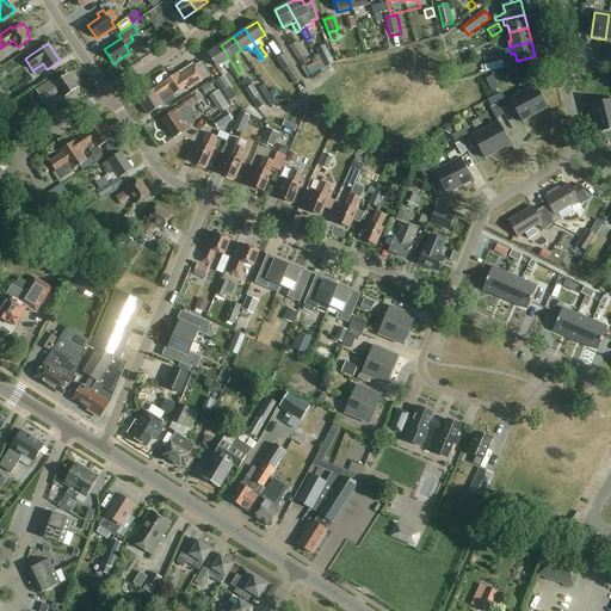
[(303,67),(310,63),(297,43),(290,47),(303,67)]
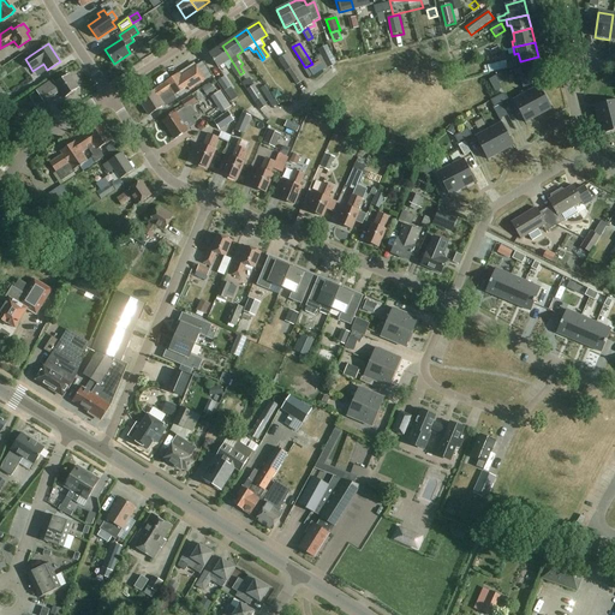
[(237,77),(240,75),(222,46),(209,54),(218,67),(225,63),(230,69),(231,67),(237,77)]
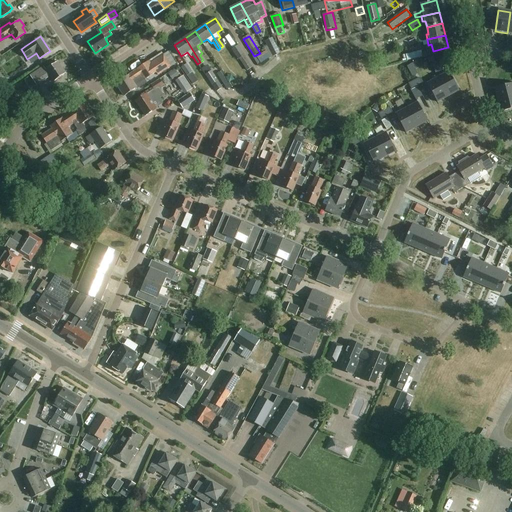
[(265,42),(271,52),(278,49),(272,38),(265,42)]
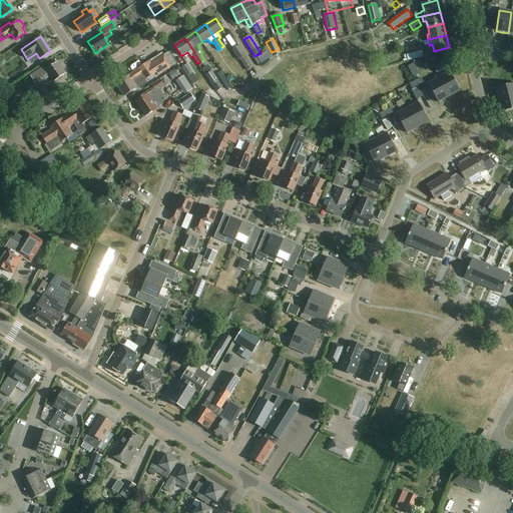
[(402,51),(422,42),(420,38),(400,46),(402,51)]
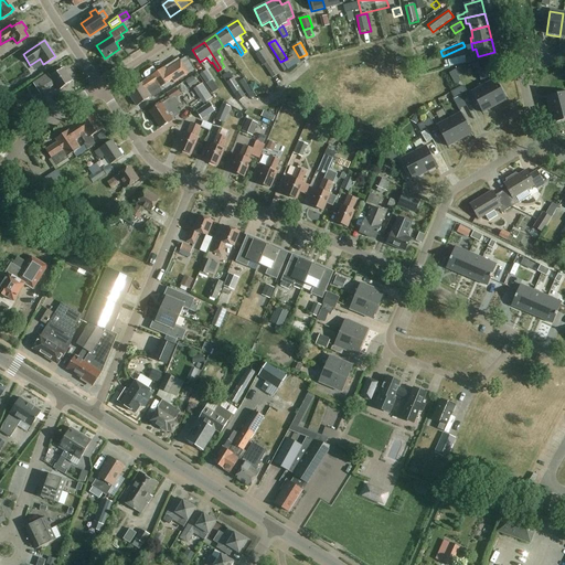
[(128,48),(124,52),(129,59),(134,55),(128,48)]
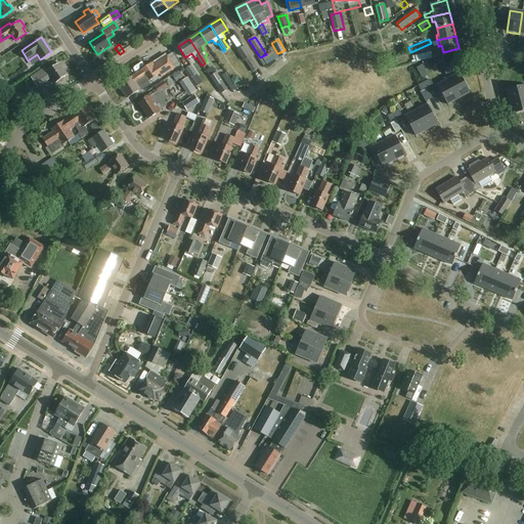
[(244,46),(237,50),(244,60),(245,60),(253,72),(258,69),(244,46)]
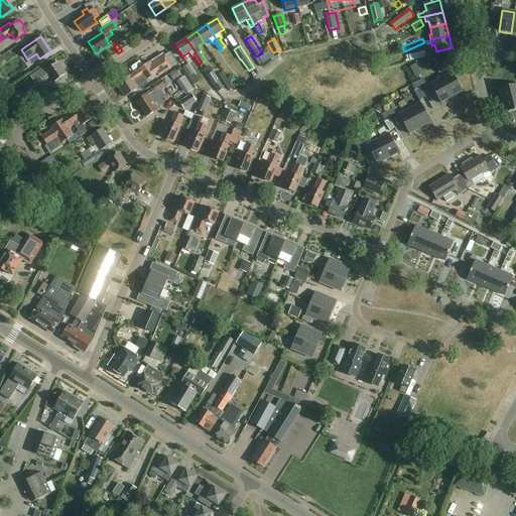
[(157,73),(159,76),(177,63),(169,52),(165,55),(164,54),(145,68),(143,65),(137,69),(138,70),(116,84),(125,97),(137,89),(137,90),(147,84),(145,81),(157,73)]
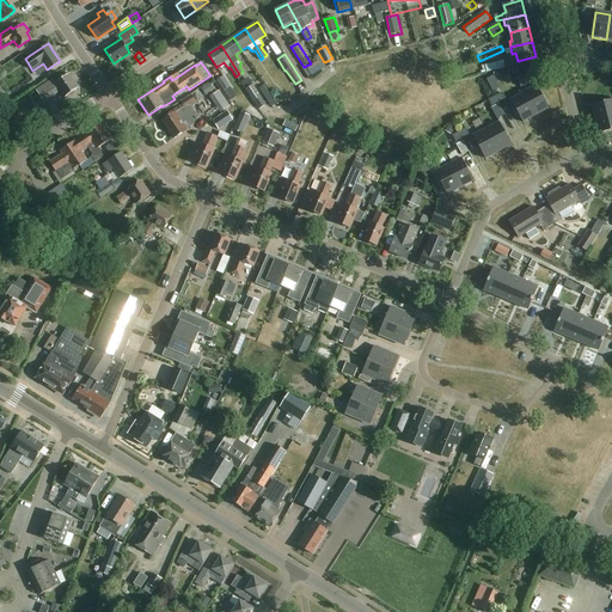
[(308,74),(312,81),(319,77),(316,71),(308,74)]
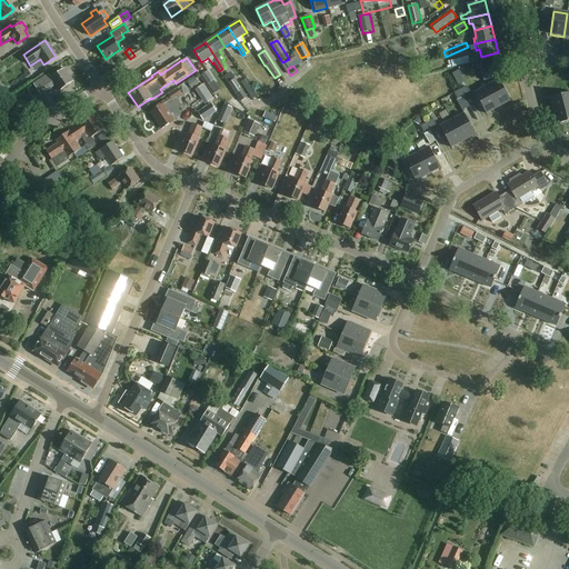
[(72,81),(63,68),(50,77),(48,73),(32,83),(40,93),(55,85),(59,90),(72,81)]
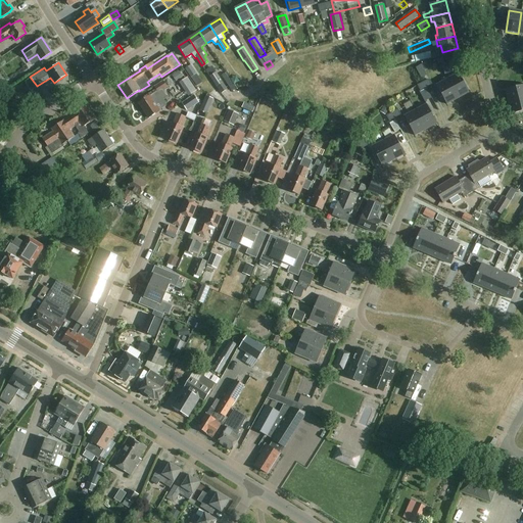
[(421,65),(416,68),(422,79),(427,76),(421,65)]
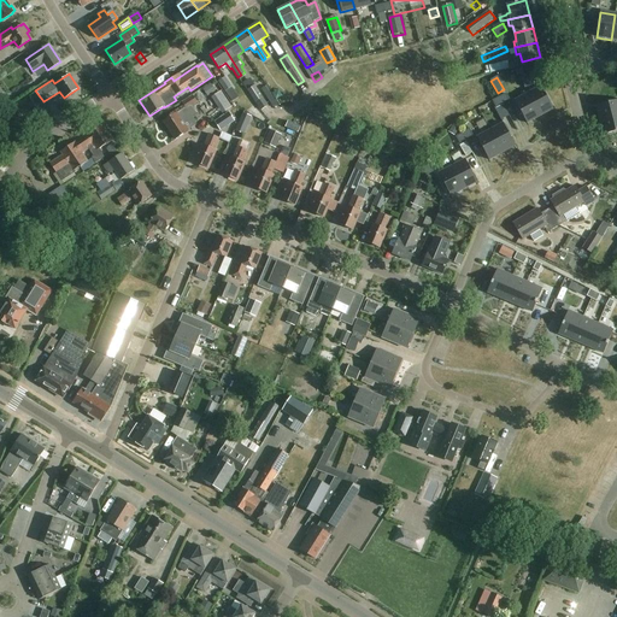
[(523,80),(526,87),(534,86),(533,77),(523,80)]
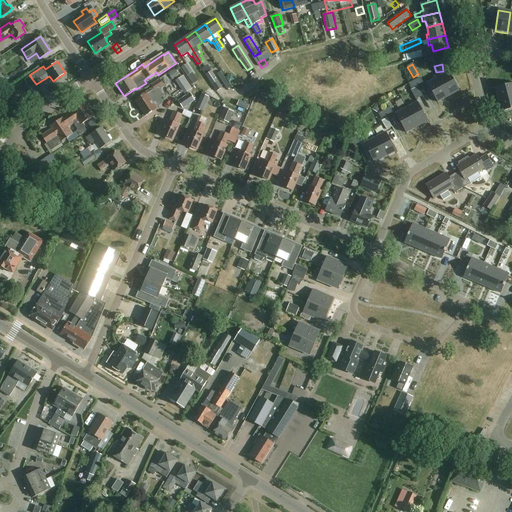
[(188,77),(193,73),(187,65),(182,68),(188,77)]
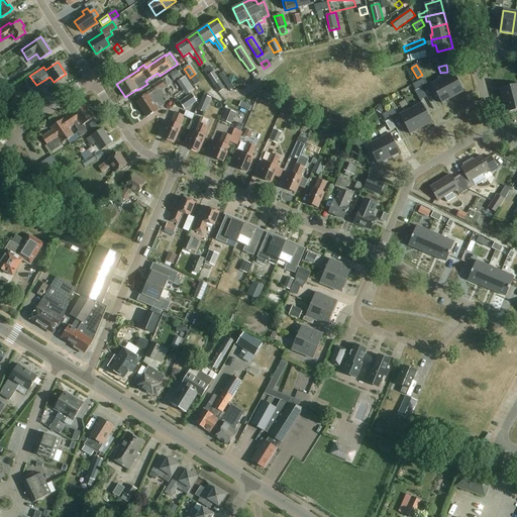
[(174,82),(181,77),(178,72),(170,76),(174,82)]
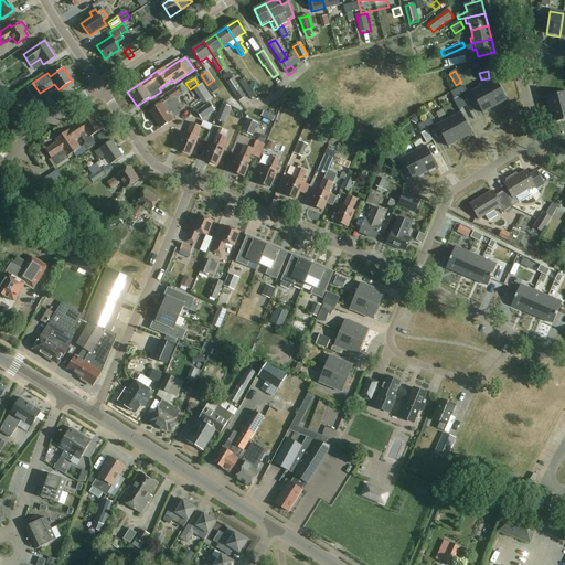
[(255,96),(244,78),(240,82),(251,98),(255,96)]
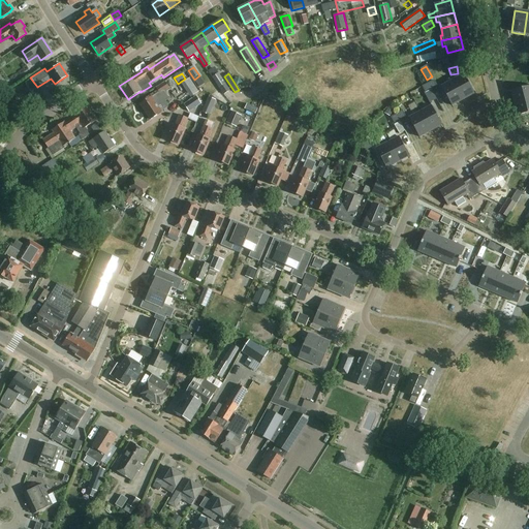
[(217,75),(213,78),(220,89),(223,95),(229,91),(226,85),(219,74),(217,75)]
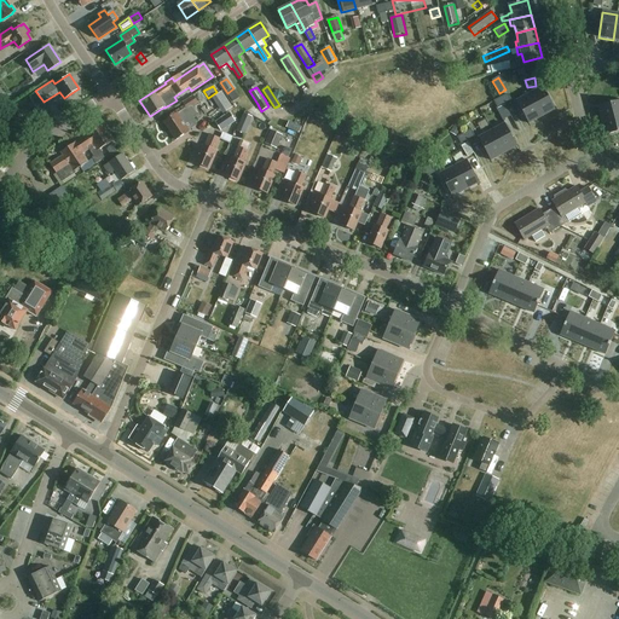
[(542,116),(555,109),(542,87),(530,94),(542,116)]
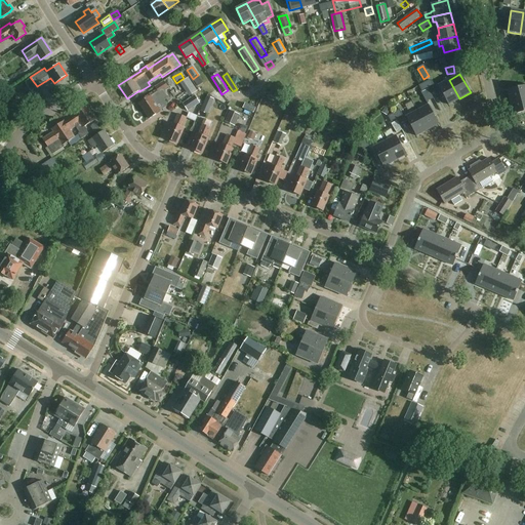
[(431,79),(426,82),(429,88),(435,85),(431,79)]
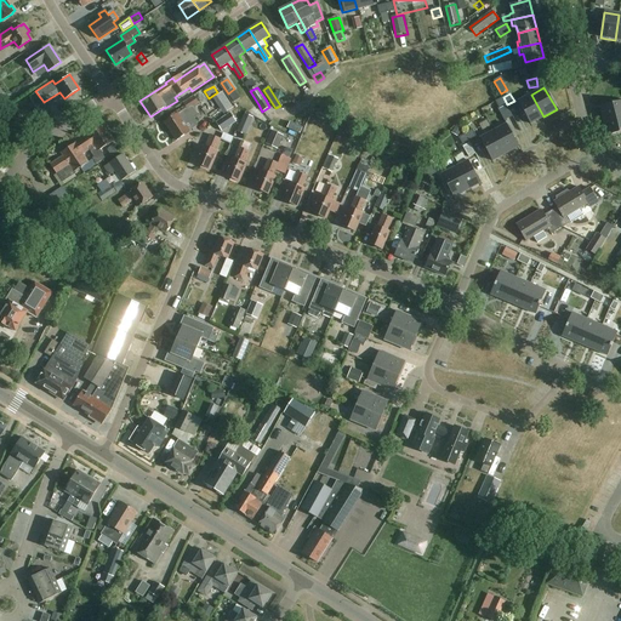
[(530,124),(543,117),(531,95),(518,102),(530,124)]
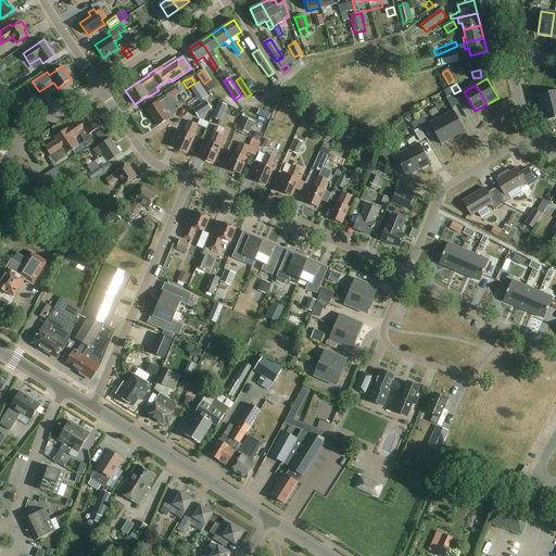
[(171,100),(179,93),(175,87),(165,93),(171,100)]
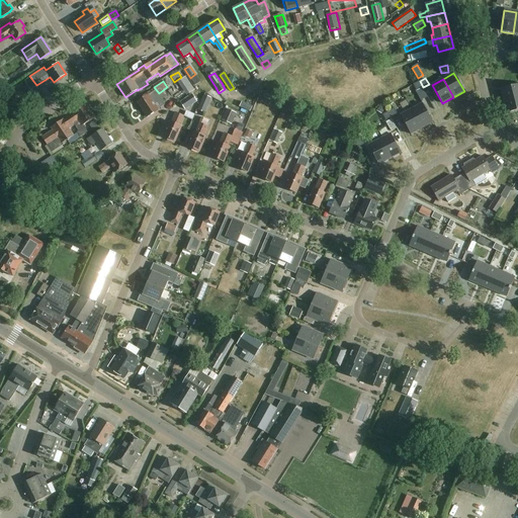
[(423,87),(420,81),(414,84),(417,90),(423,87)]
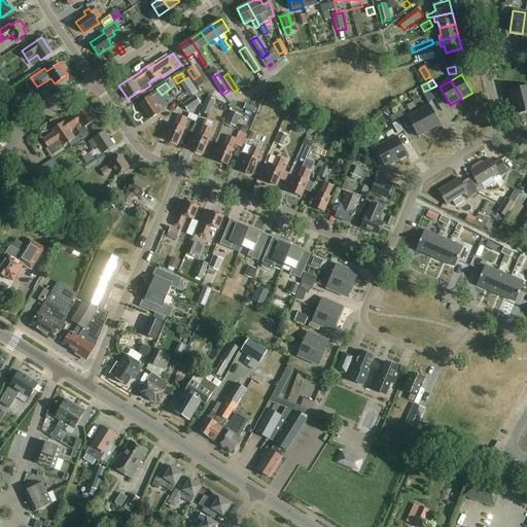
[(526,85),(510,91),(513,103),(526,99),(526,85)]
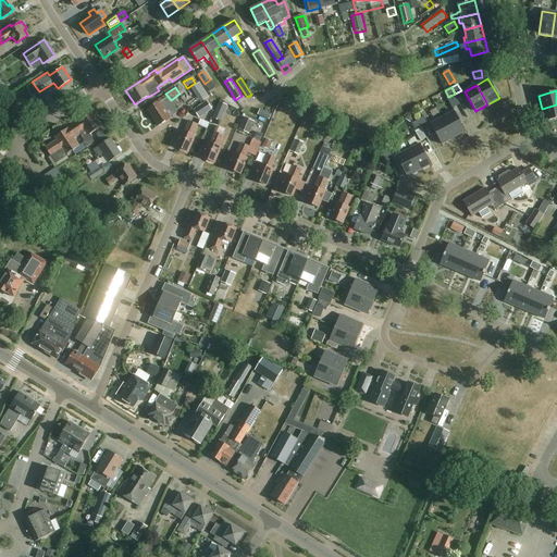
[(158,126),(170,119),(164,111),(170,108),(164,99),(148,110),(158,126)]
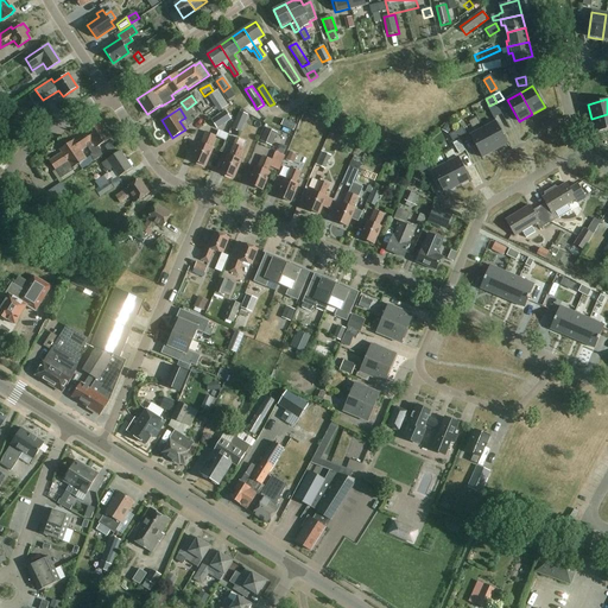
[(8,109),(0,114),(0,115),(4,121),(13,115),(8,109)]
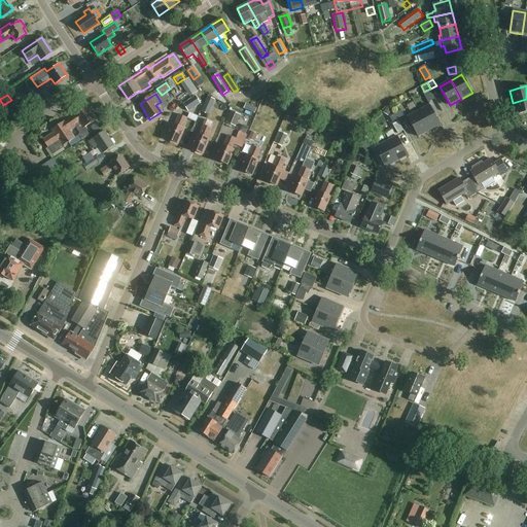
[(189,112),(201,104),(196,97),(184,105),(189,112)]
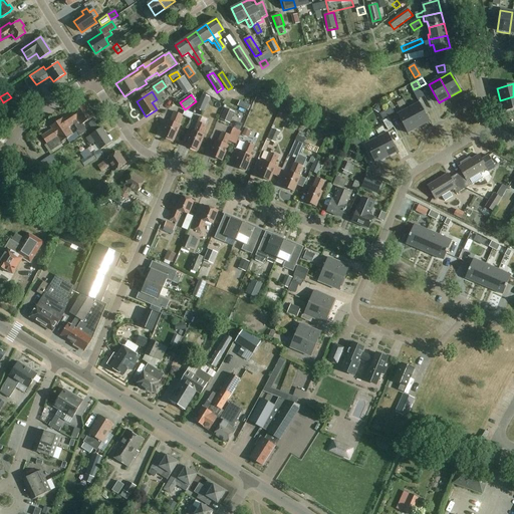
[(204,112),(210,98),(203,94),(197,109),(204,112)]
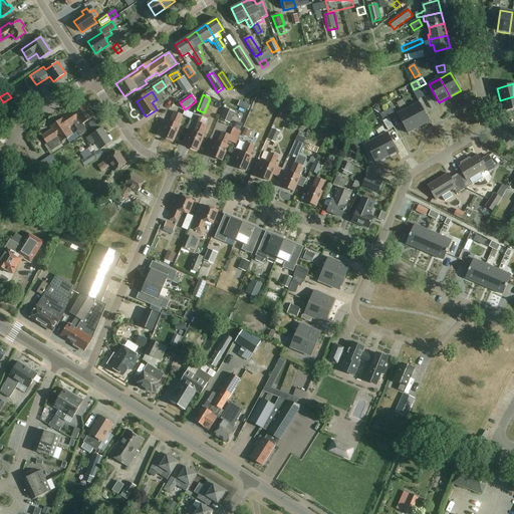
[(513,96),(500,100),(503,112),(513,109),(513,96)]
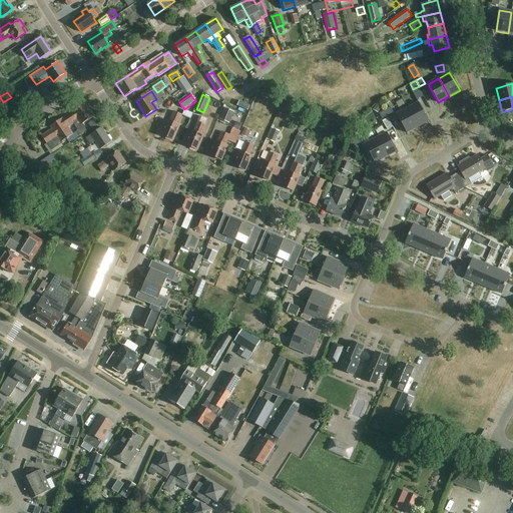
[(247,110),(249,105),(239,101),(237,106),(247,110)]
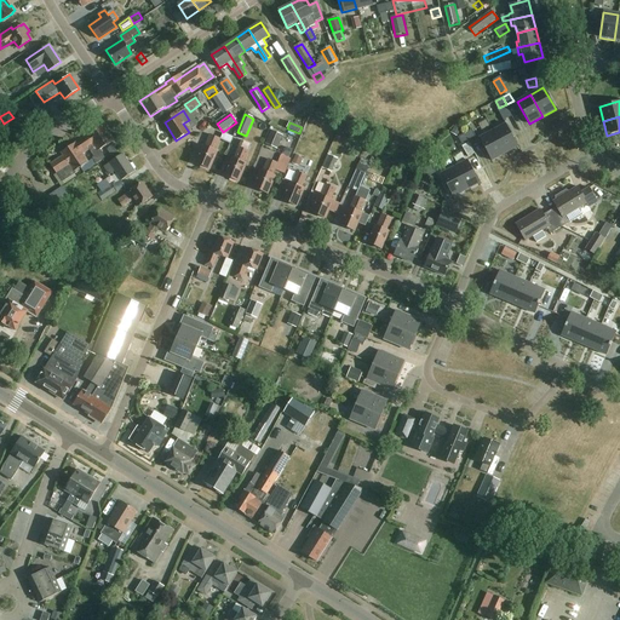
[(457,124),(452,132),(459,137),(464,128),(457,124)]
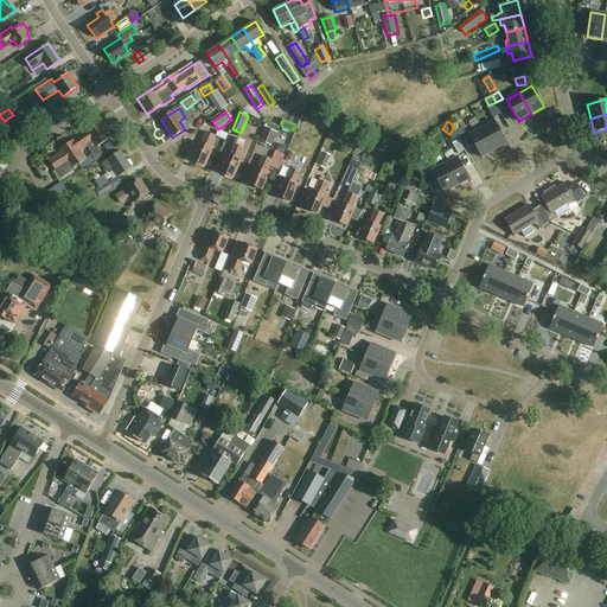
[(84,144),(87,146),(93,154),(90,155),(94,161),(103,155),(97,147),(110,138),(101,122),(82,134),(83,134),(88,142),(84,144)]
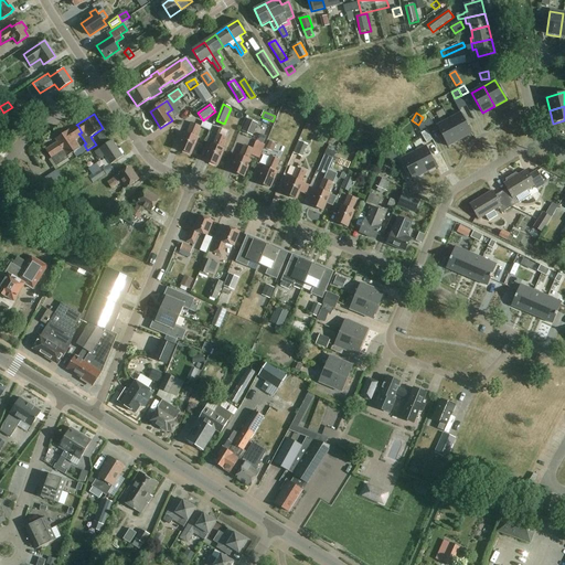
[(459,140),(471,135),(460,114),(448,119),(459,140)]
